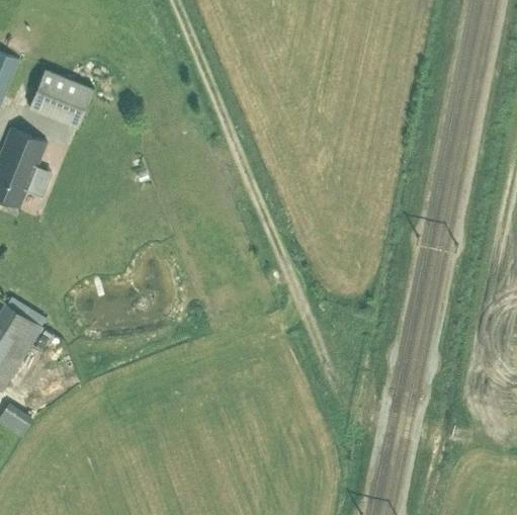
[(0,106),(18,62),(0,54),(0,106)]
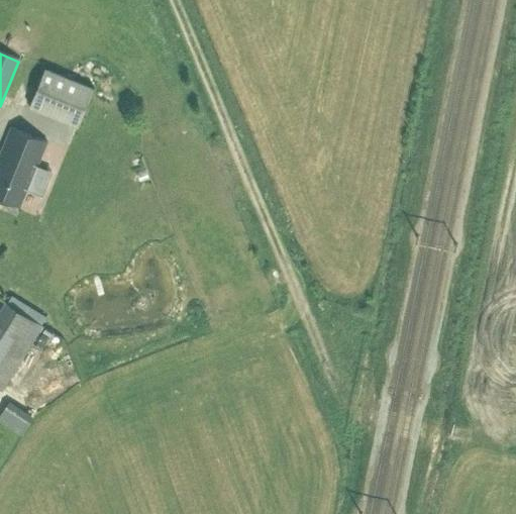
[(78,128),(93,90),(44,71),(29,109),(78,128)]
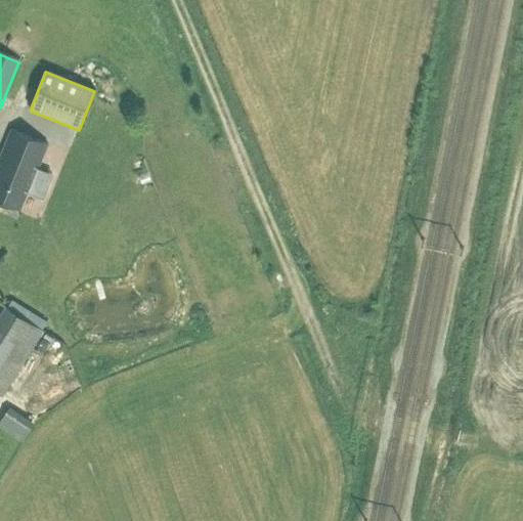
[(28,193),(47,146),(11,132),(0,159),(0,202),(19,211),(27,193),(28,193)]
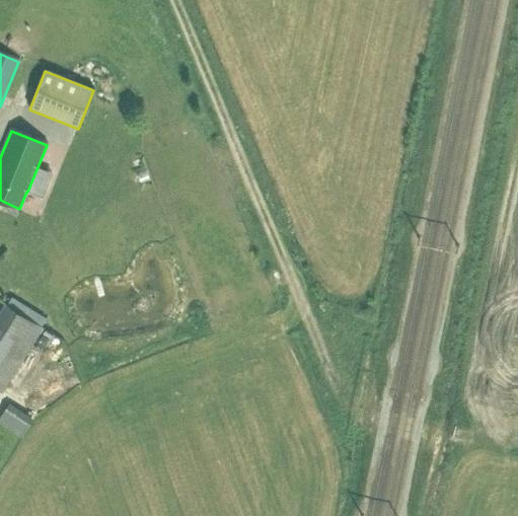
[(0,388),(39,326),(6,306),(0,315),(0,388)]
